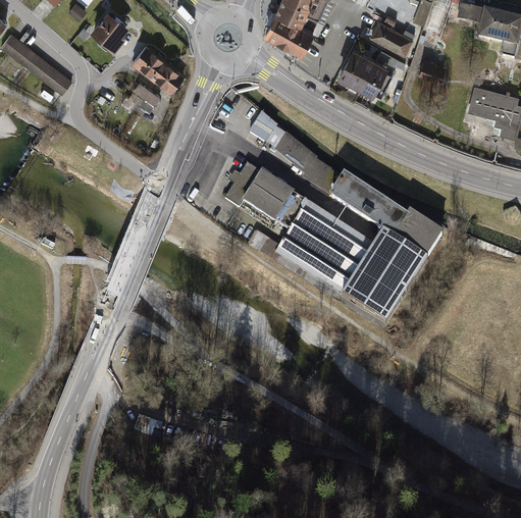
[(68,9),(80,17),(87,8),(75,0),(68,9)]
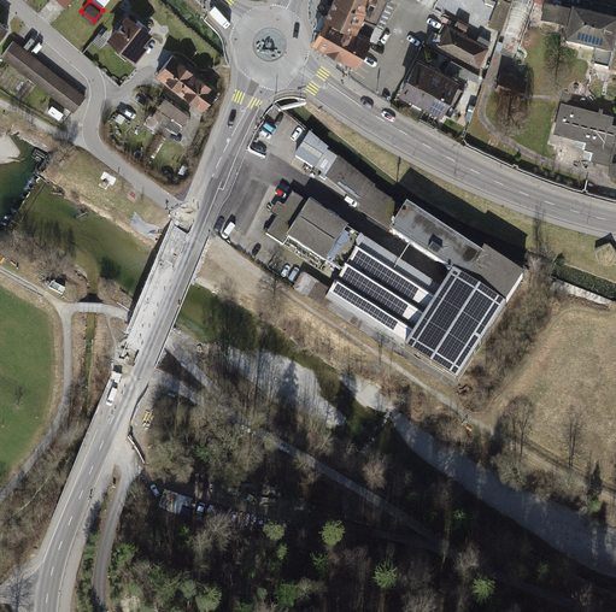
[(330,0),(329,4),(373,28),(385,0),(330,0)]
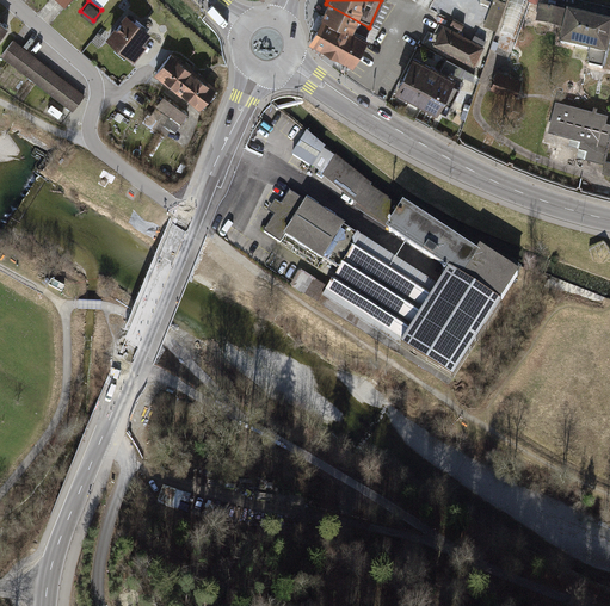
[(604,62),(609,30),(609,16),(538,1),(535,18),(561,23),(558,39),(590,45),(587,59),(604,62)]
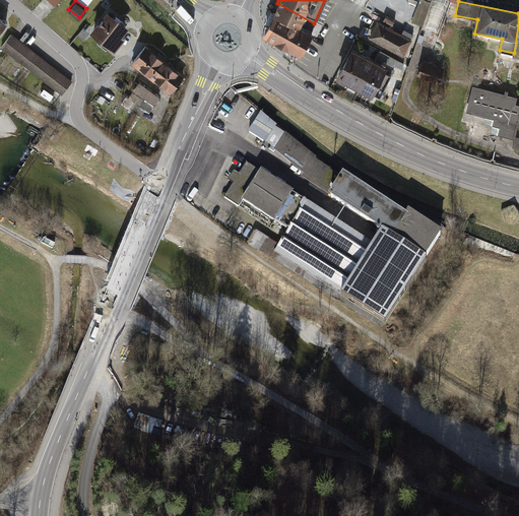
[(312,28),(314,23),(277,3),(274,9),(273,8),(267,19),(270,21),(264,30),(300,51),(312,28)]
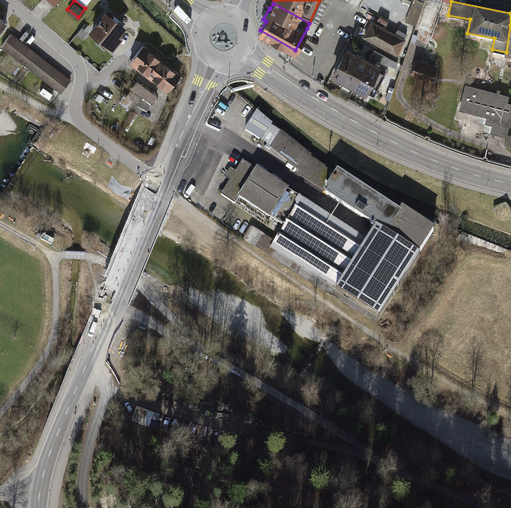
[(110,10),(105,6),(89,26),(115,46),(125,34),(121,31),(127,23),(118,17),(120,14),(112,7),(110,10)]
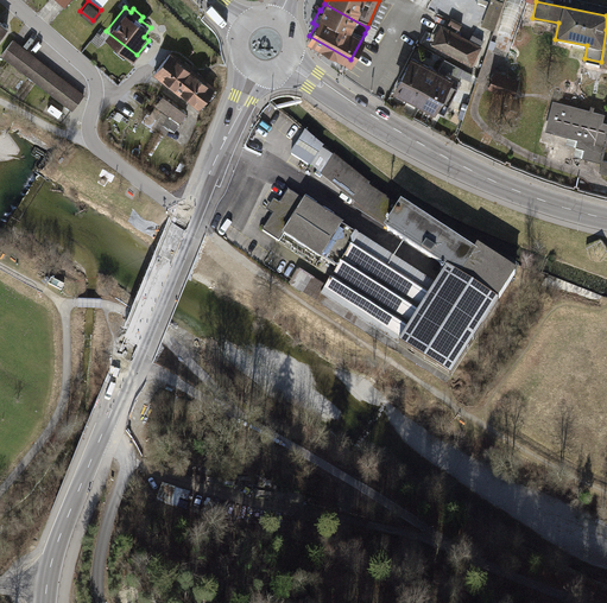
[(0,36),(11,23),(0,14),(0,36)]
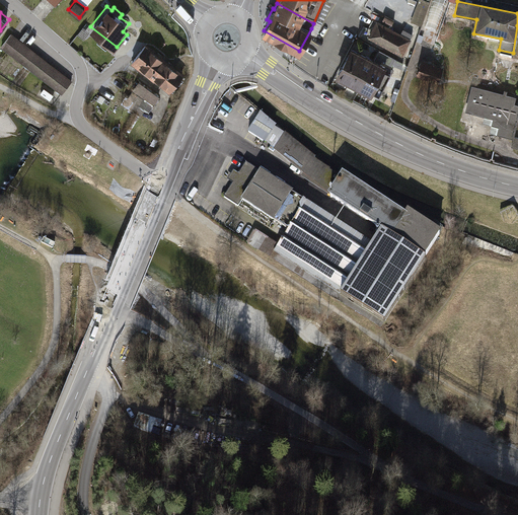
[(375,16),(366,32),(400,53),(413,31),(401,25),(399,30),(375,16)]
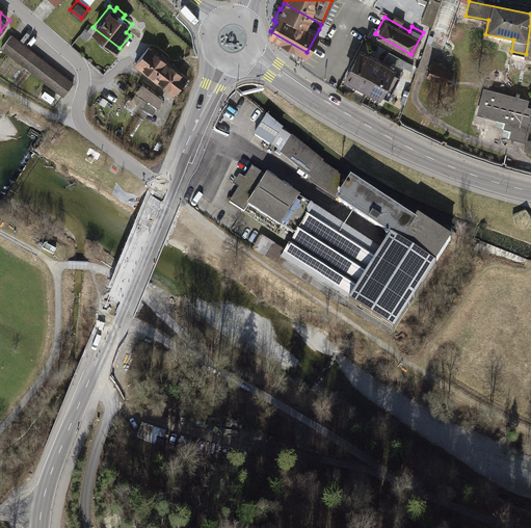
[(2,47),(62,95),(74,80),(14,33),(2,47)]
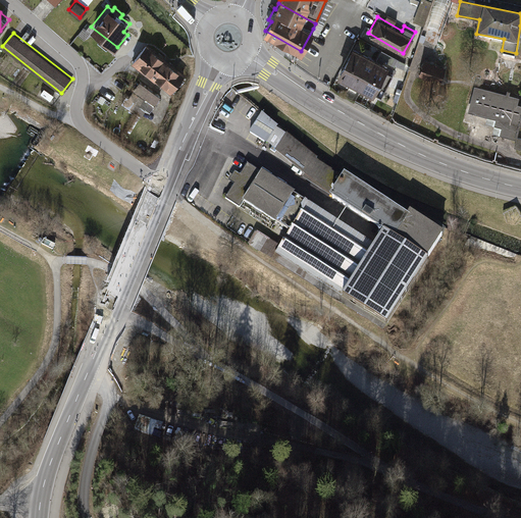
[(185,72),(146,42),(133,59),(171,90),(185,72)]
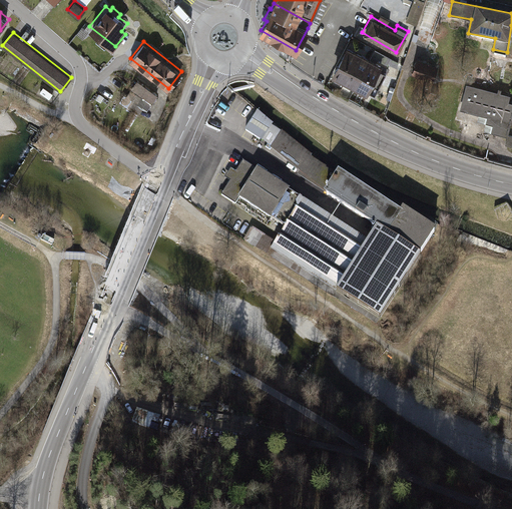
[(360,49),(347,43),(331,74),(343,80),(360,49)]
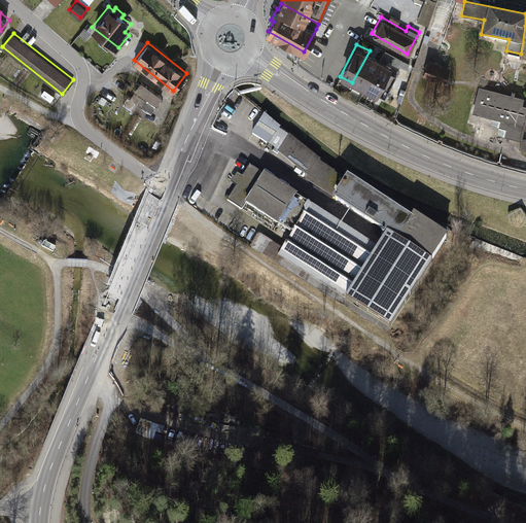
[(382,58),(370,50),(352,82),(365,90),(382,58)]
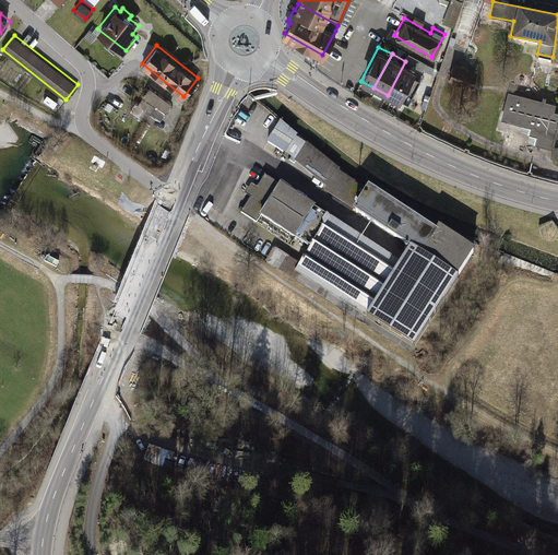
[(418,68),(405,61),(388,95),(400,102),(418,68)]
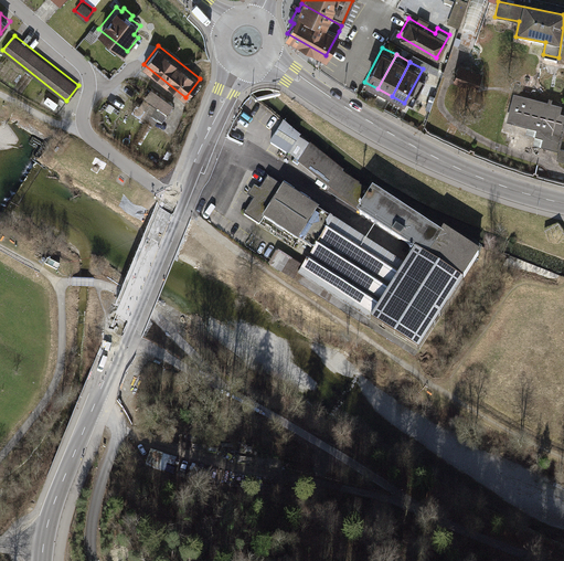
[(482,70),(458,62),(454,77),(477,85),(482,70)]
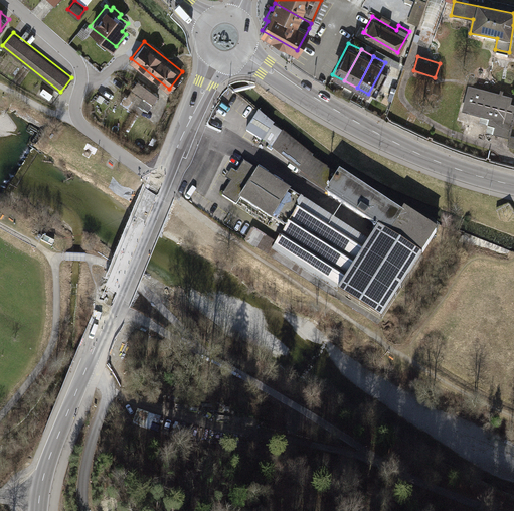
[(158,94),(139,79),(124,99),(143,113),(158,94)]
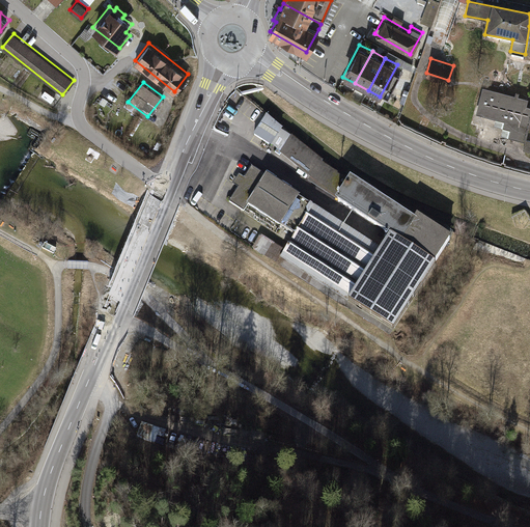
[(527,94),(481,83),(474,110),(494,115),(493,120),(503,123),(501,132),(526,138),(529,123),(529,103),(525,102),(527,94)]
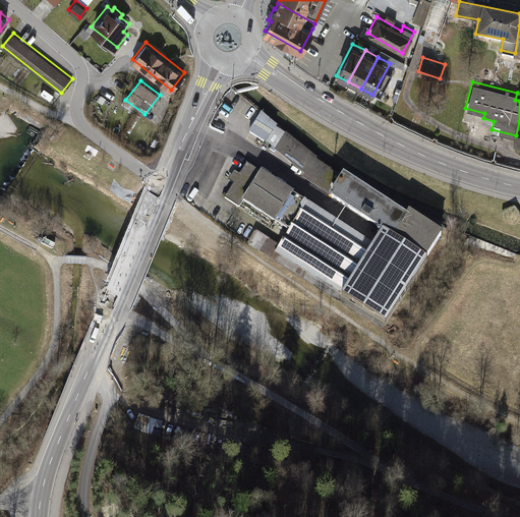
[(277,122),(262,109),(248,128),(266,139),(277,122)]
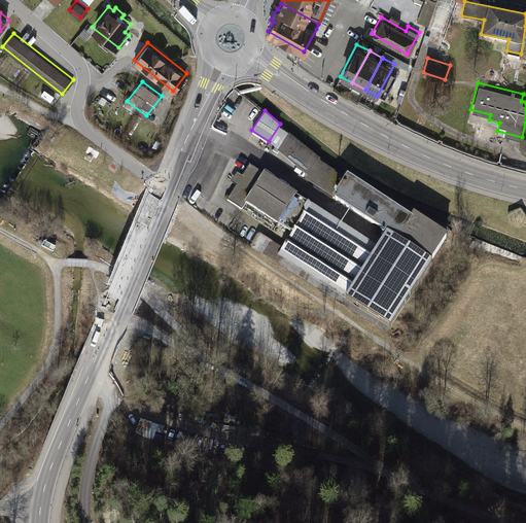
[(320,155),(287,132),(277,148),(335,196),(334,198),(388,233),(380,245),(250,162),(226,197),(242,206),(245,200),(292,230),(277,253),(391,326),(450,234),(415,212),(413,216),(349,175),(320,155)]
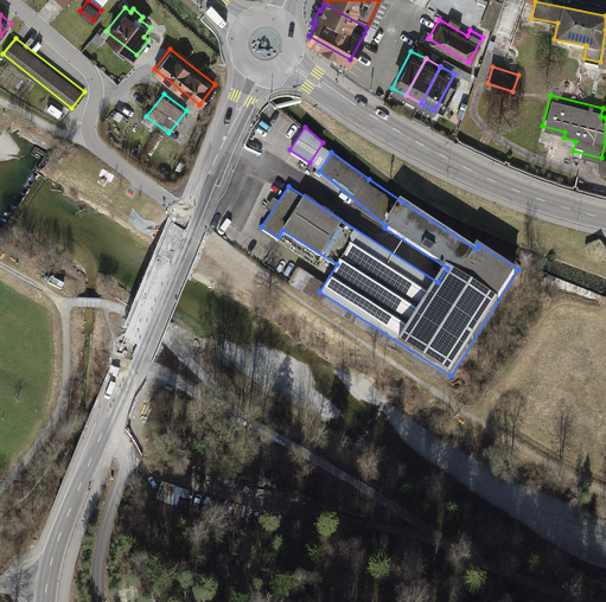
[(318,287),(324,280),(303,264),(293,277),(306,287),(310,281),(318,287)]
